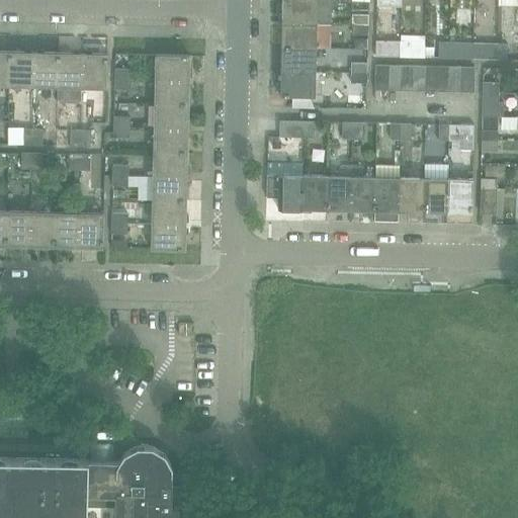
[(281,0),(281,22),(316,23),(316,0),(281,0)]
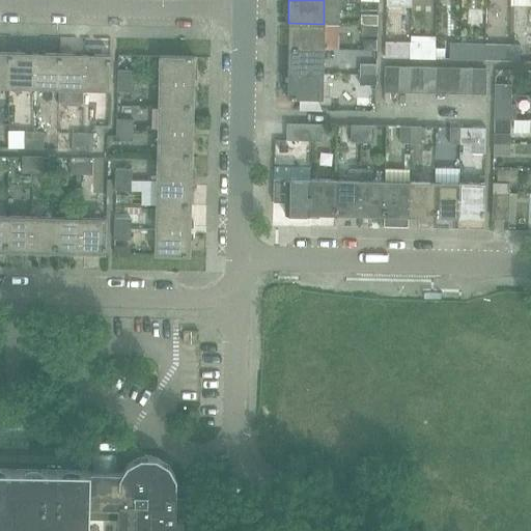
[(361,15),(361,25),(378,26),(378,15),(361,15)]
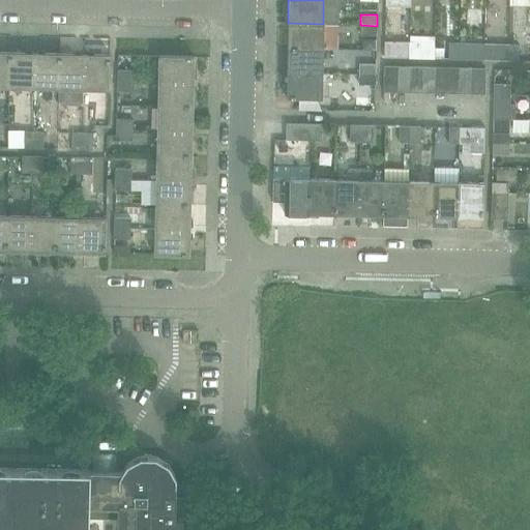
[(288,23),(288,48),(322,48),(337,48),(339,25),(323,24),(288,23)]
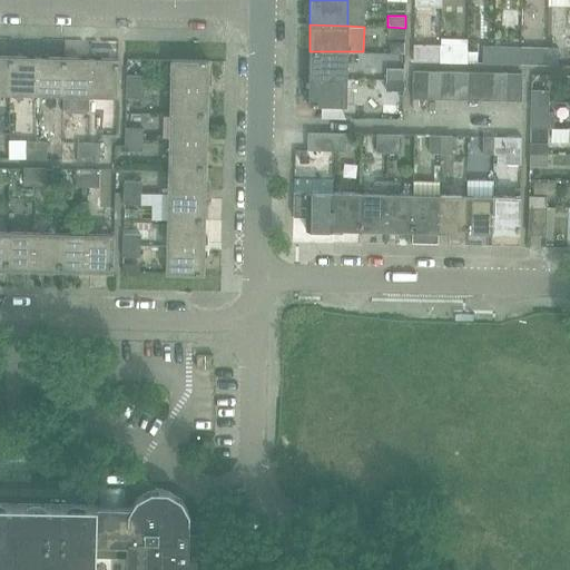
[(405,28),(387,27),(387,38),(405,39),(405,28)]
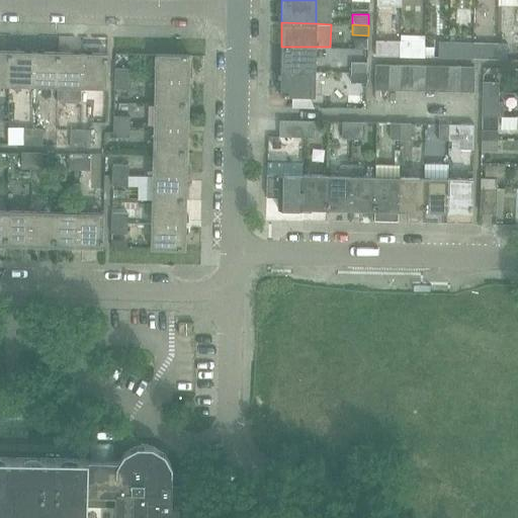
[(375,40),(375,57),(391,57),(400,58),(400,40),(391,40),(375,40)]
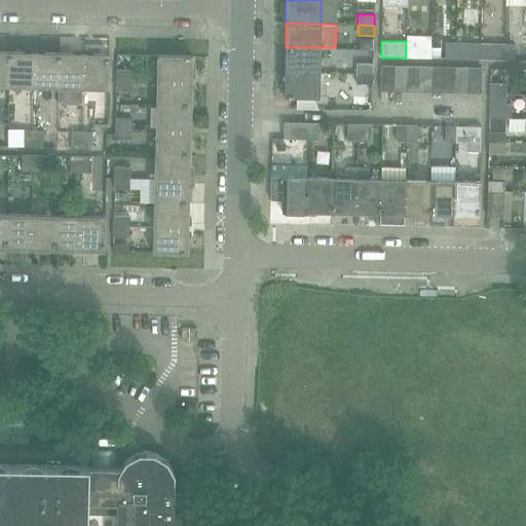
[(417,41),(406,41),(406,59),(417,59),(417,41)]
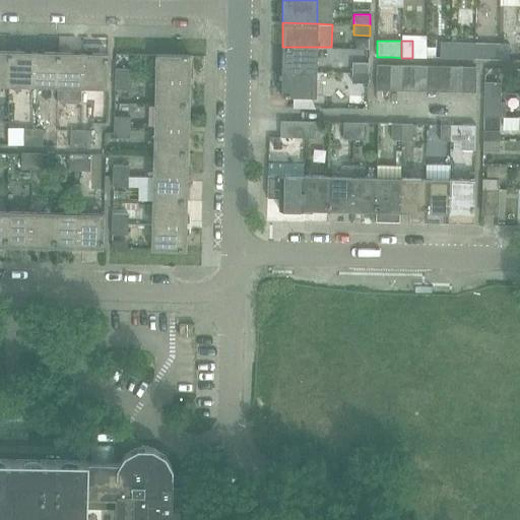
[(440,59),(450,59),(451,43),(441,42),(440,59)]
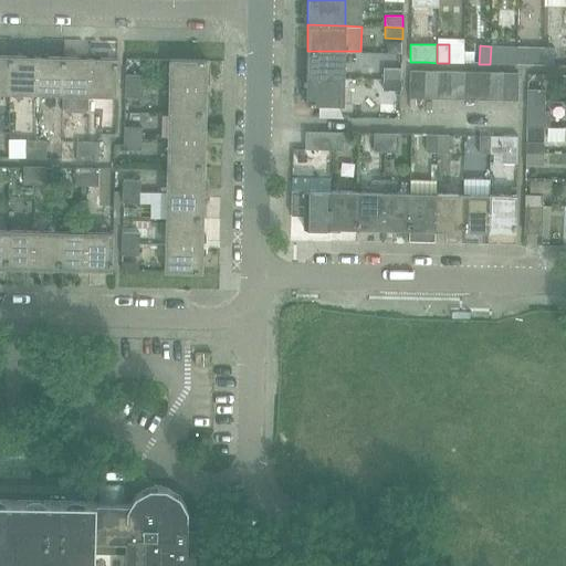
[(515,46),(491,46),(490,64),(515,64),(515,46)]
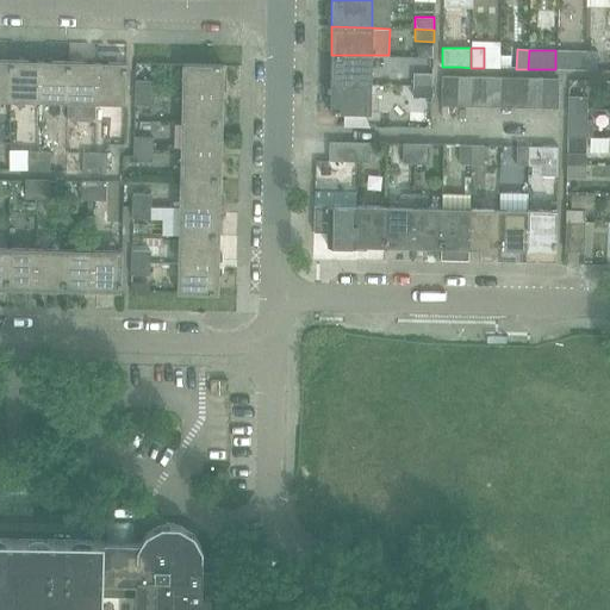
[(585,51),(555,50),(555,69),(585,70),(585,51)]
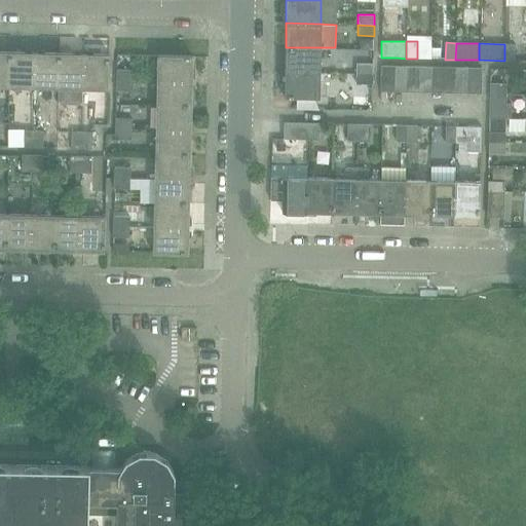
[(515,44),(504,44),(504,61),(515,61),(515,44)]
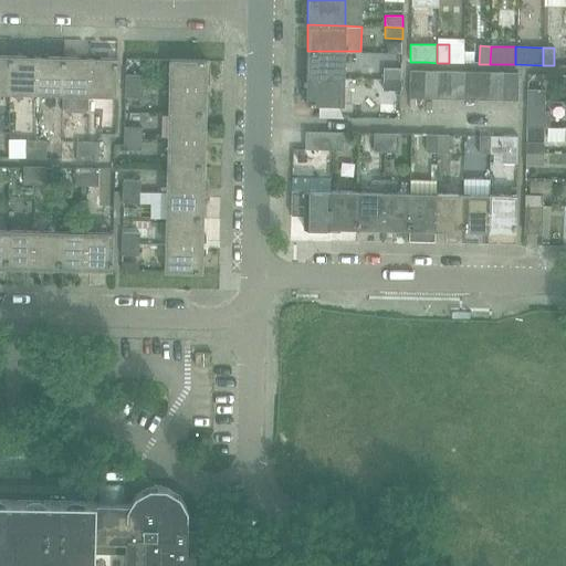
[(307,51),(306,77),(344,77),(344,51),(307,51)]
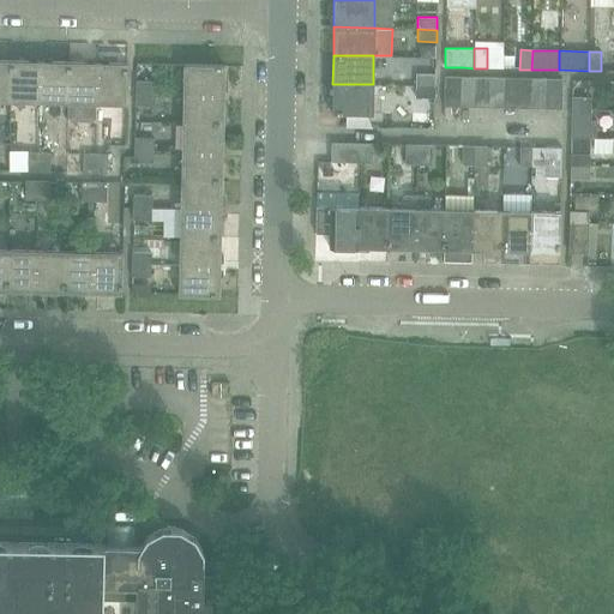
[(0,100),(10,100),(11,60),(0,60),(0,100)]
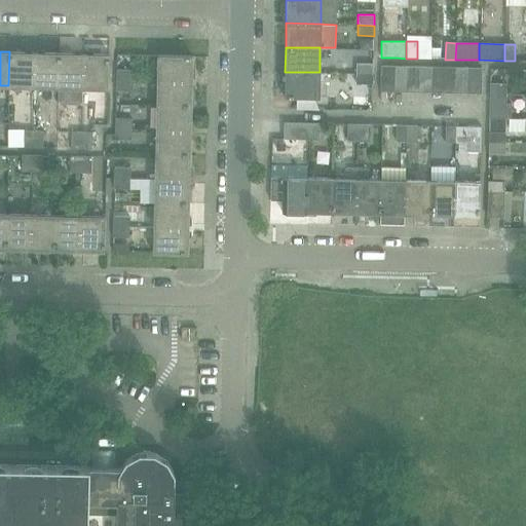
[(8,85),(33,86),(34,52),(9,51),(8,85)]
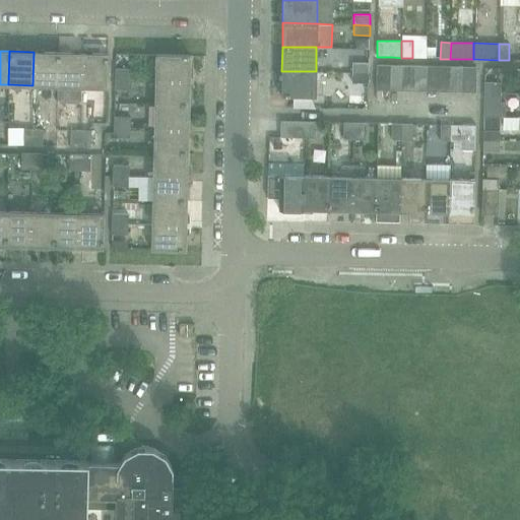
[(34,52),(33,85),(57,86),(58,52),(34,52)]
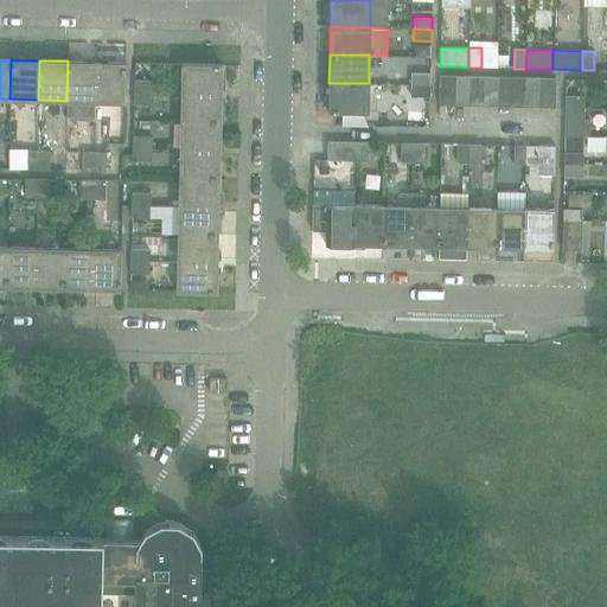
[(96,62),(68,61),(66,101),(96,101),(96,62)]
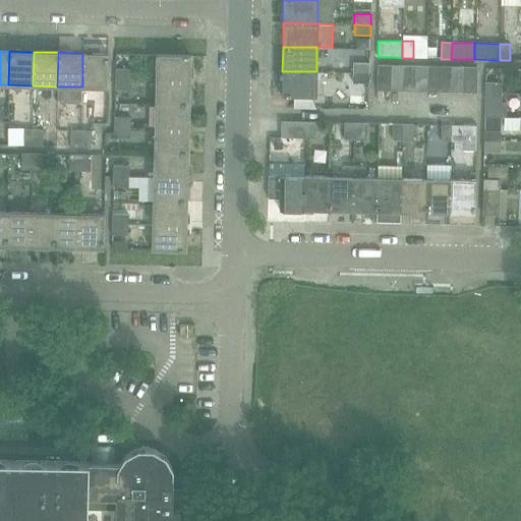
[(107,54),(82,53),(82,87),(107,88),(107,54)]
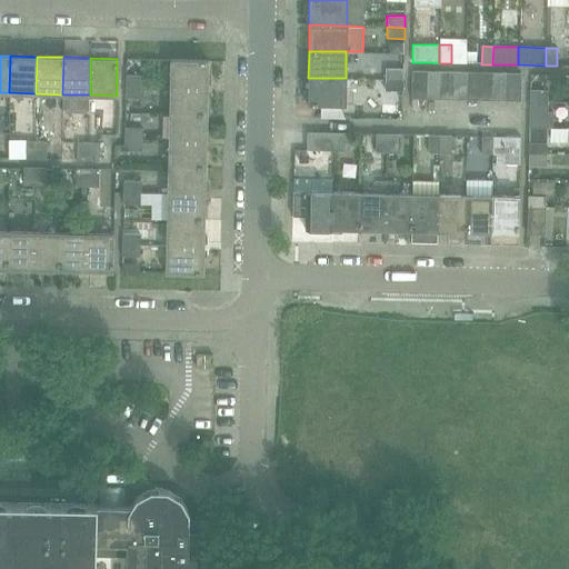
[(170,60),(170,87),(207,88),(208,61),(170,60)]
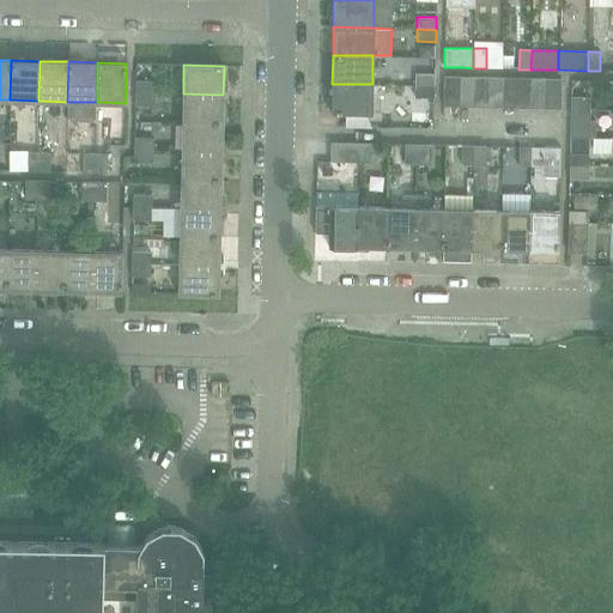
[(416,74),(416,85),(435,86),(435,74),(416,74)]
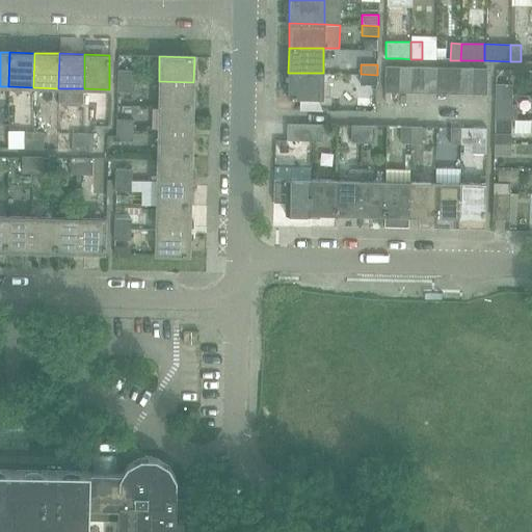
[(384,91),(397,91),(398,67),(384,65),(384,91)]
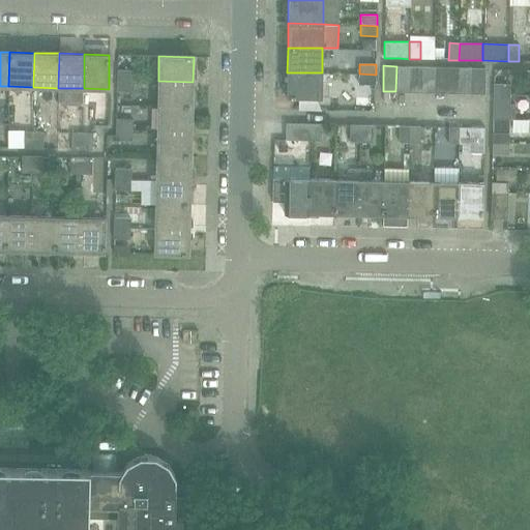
[(395,91),(409,91),(410,66),(396,66),(395,91)]
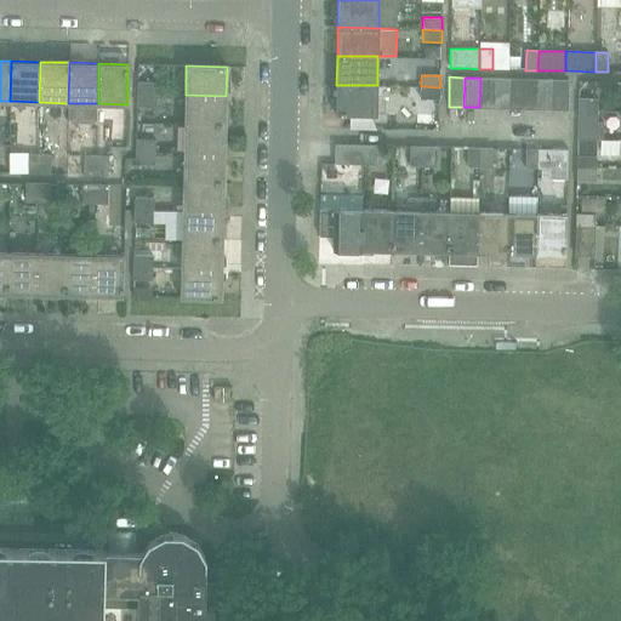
[(479,107),(494,108),(495,78),(480,78),(479,107)]
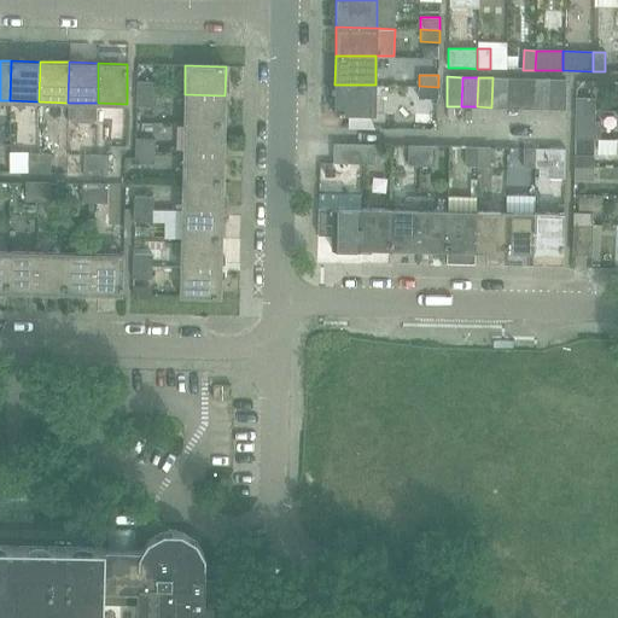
[(491,108),(506,108),(506,79),(493,77),(491,108)]
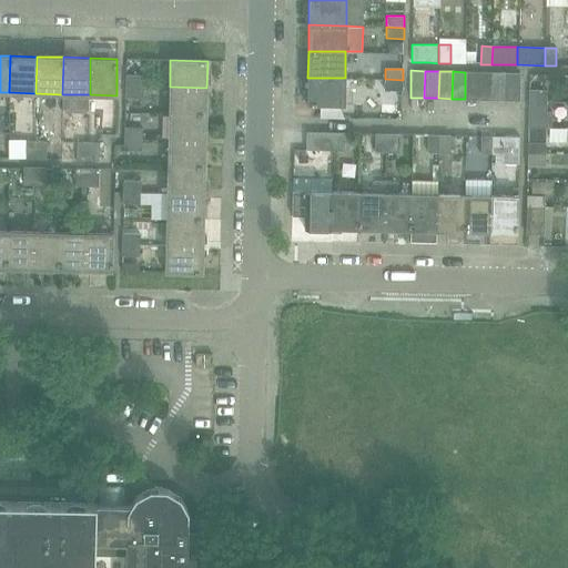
[(465,99),(478,99),(479,72),(465,72),(465,99)]
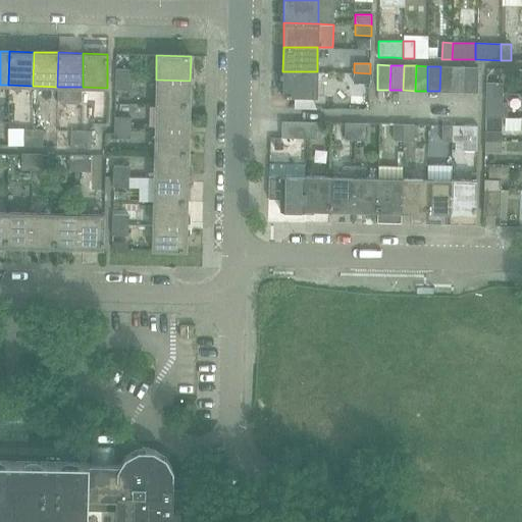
[(439,91),(453,92),(453,66),(440,66),(439,91)]
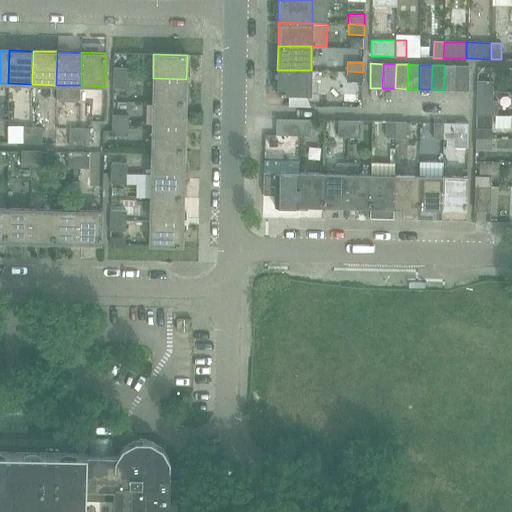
[(444,90),(455,90),(456,65),(444,65),(444,90)]
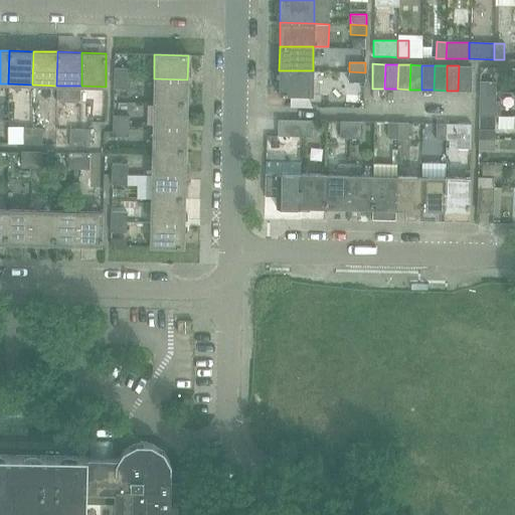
[(459,65),(458,91),(470,91),(471,66),(459,65)]
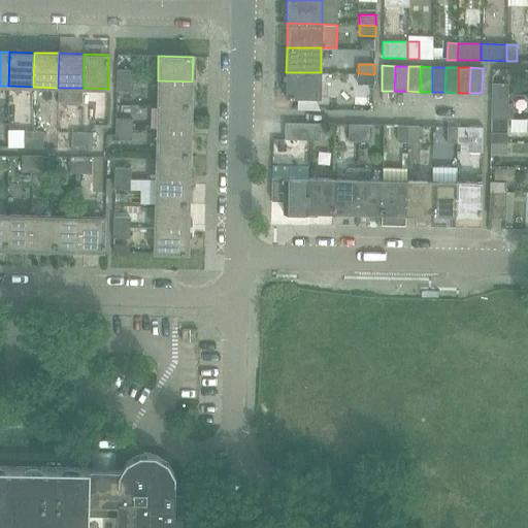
[(117,69),(117,79),(133,79),(133,70),(117,69)]
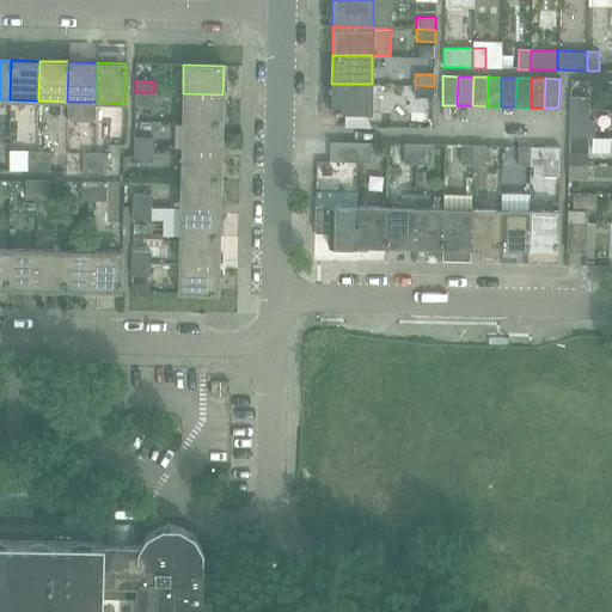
[(372,84),(331,84),(330,114),(371,114),(372,84)]
